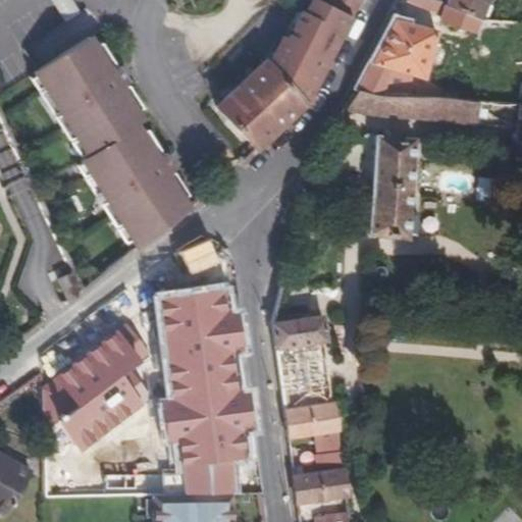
[(52,0),(62,21),(77,14),(70,0),(52,0)]
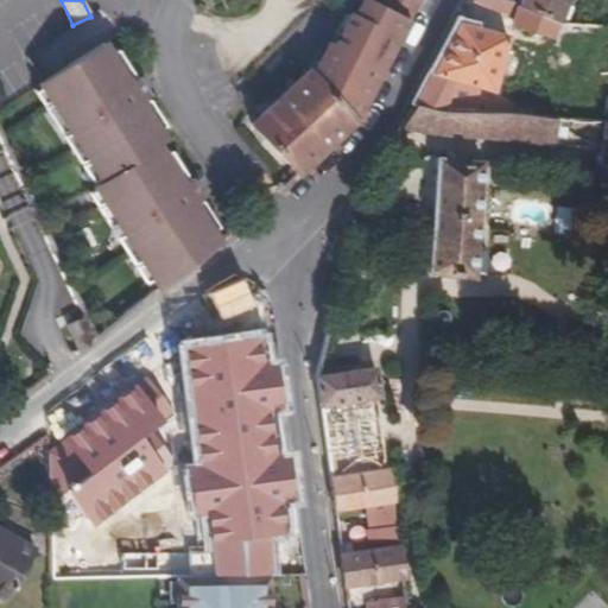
[(418,0),(401,0),(387,14),(403,32),(418,0)]
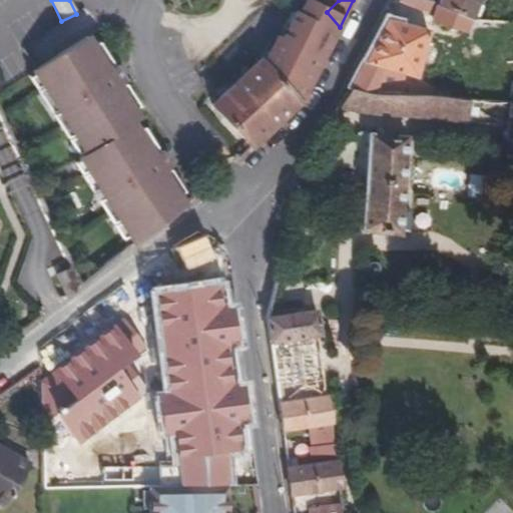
[(435,14),(432,22),(468,33),(472,20),(439,7),(422,0),(399,0),(399,1),(435,14)]
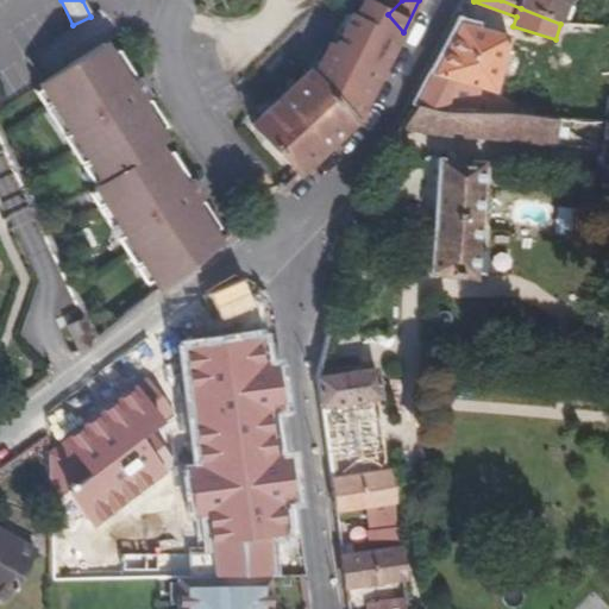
[(569,0),(523,0),(521,8),(560,24),(569,0)]
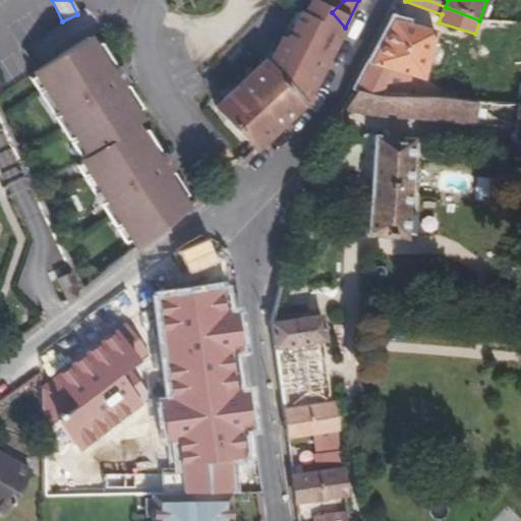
[(396,19),(355,92),(379,97),(394,71),(423,80),(437,32),(396,19)]
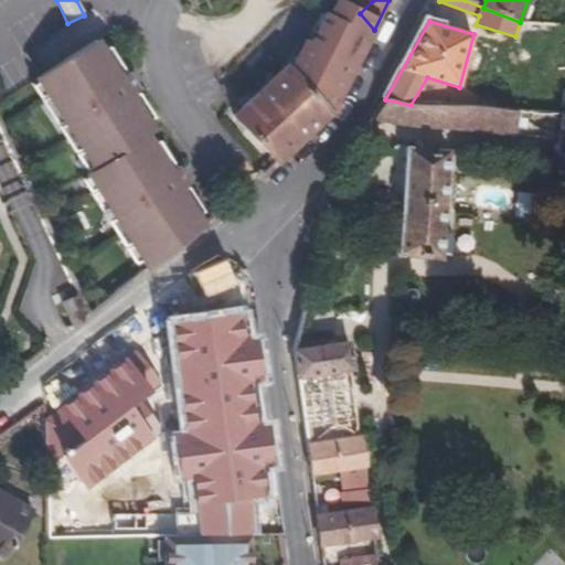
[(521,23),(520,22),(515,36),(553,38),(554,25),(521,23)]
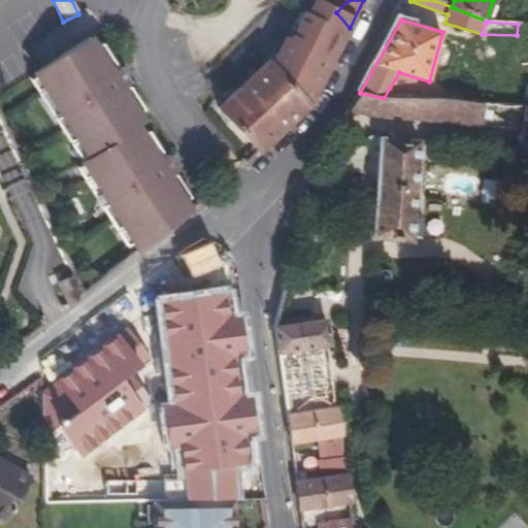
[(309,105),(335,59),(311,35),(273,70),(267,64),(220,106),(219,108),(259,152),(309,105)]
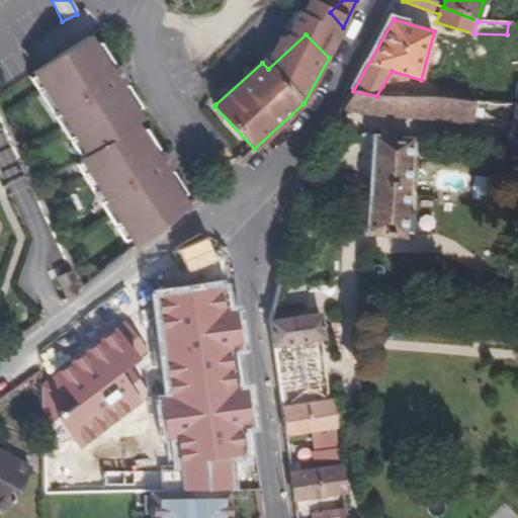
[(93,48),(87,39),(32,74),(34,77),(44,91),(45,92),(58,114),(59,115),(73,139),(74,140),(83,153),(85,156),(134,124),(140,120),(135,112),(120,89),(119,87),(124,84),(114,68),(109,72),(108,70),(93,48)]
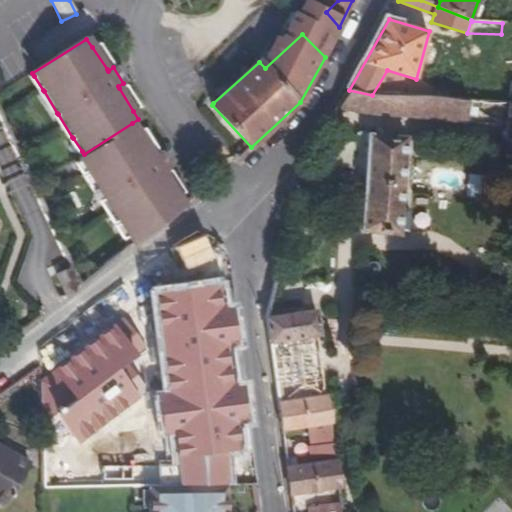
[(92,47),(107,69),(112,66),(97,44),(92,47)]
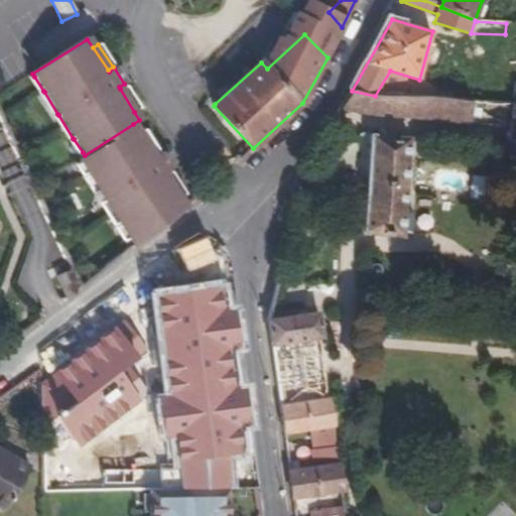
[(34,77),(29,80),(38,94),(43,91),(34,77)]
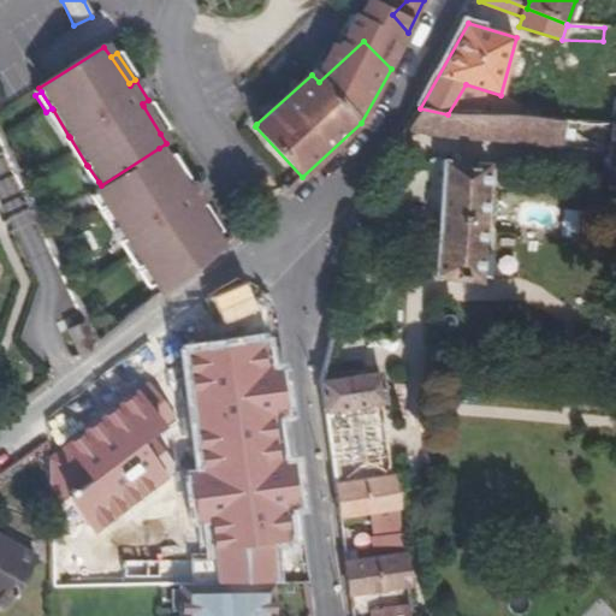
[(143,106),(160,134),(166,129),(149,102),(143,106)]
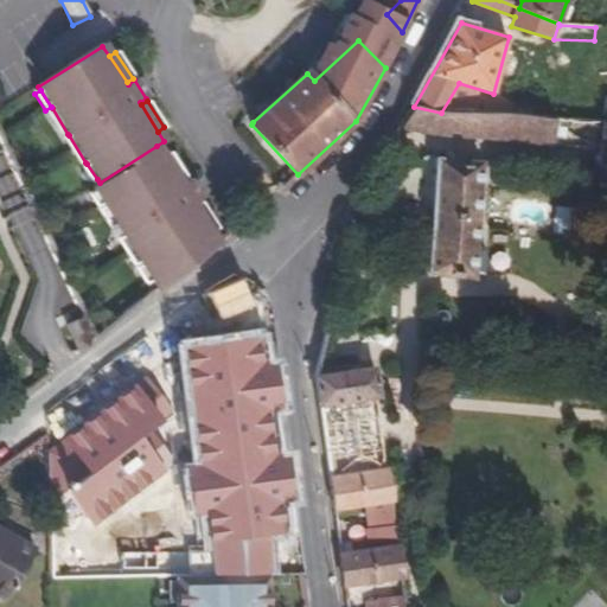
[(553,146),(557,120),(441,113),(414,107),(401,131),(426,134),(490,141),(553,146)]
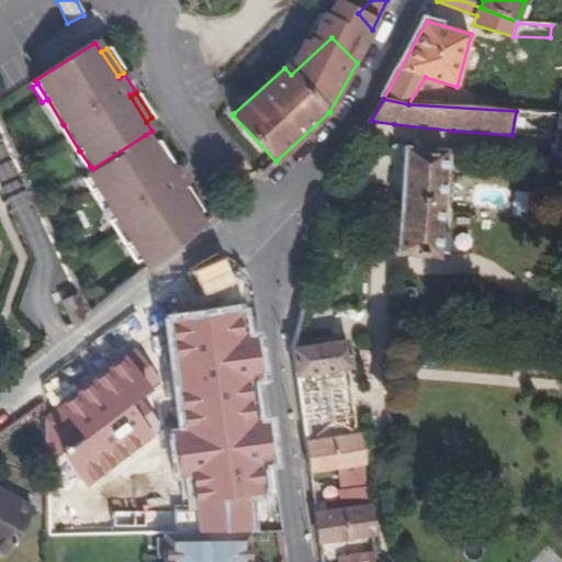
[(63,124),(48,100),(42,104),(57,127),(63,124)]
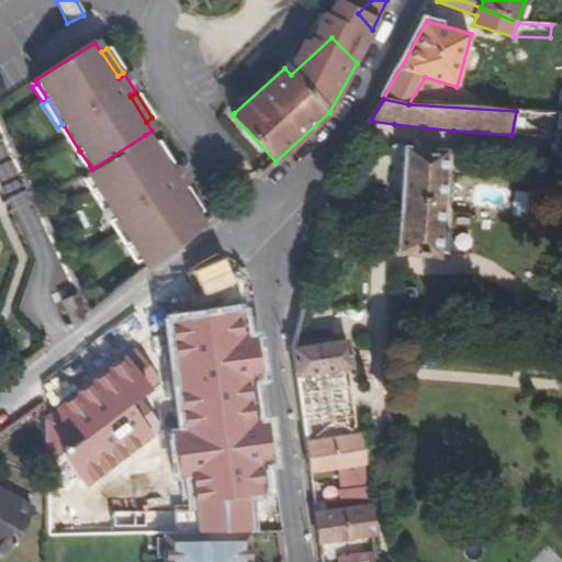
[(79,150),(64,125),(58,128),(74,154),(79,150)]
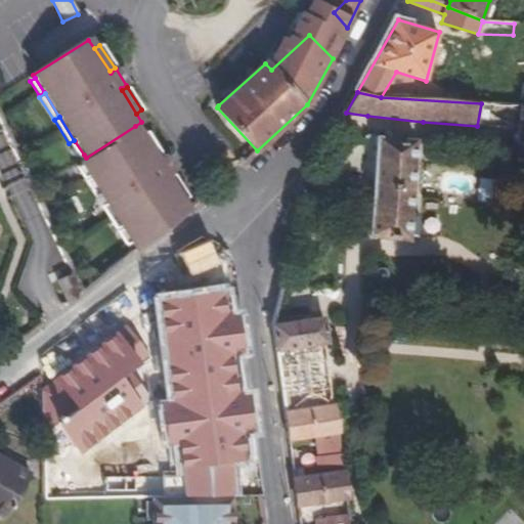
[(86,158),(80,163),(82,166),(91,179),(92,181),(106,205),(122,228),(131,243),(136,251),(188,209),(183,201),(168,177),(167,176),(173,173),(161,156),(157,159),(141,135),(135,126),(86,158)]
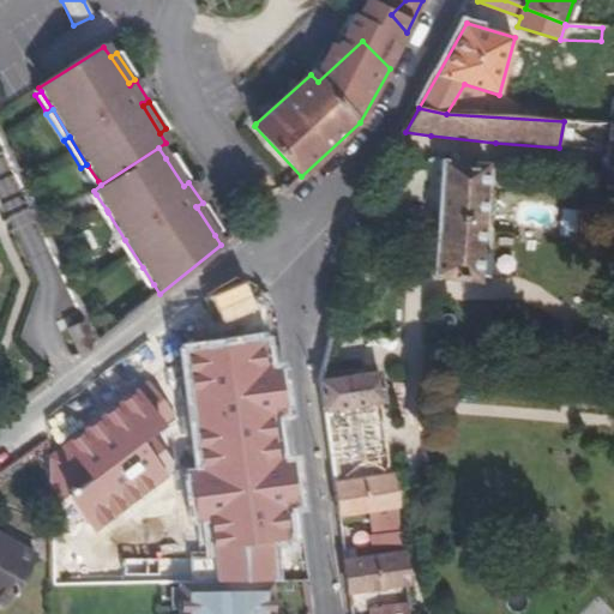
[(184,186),(188,182),(172,155),(166,158),(184,186)]
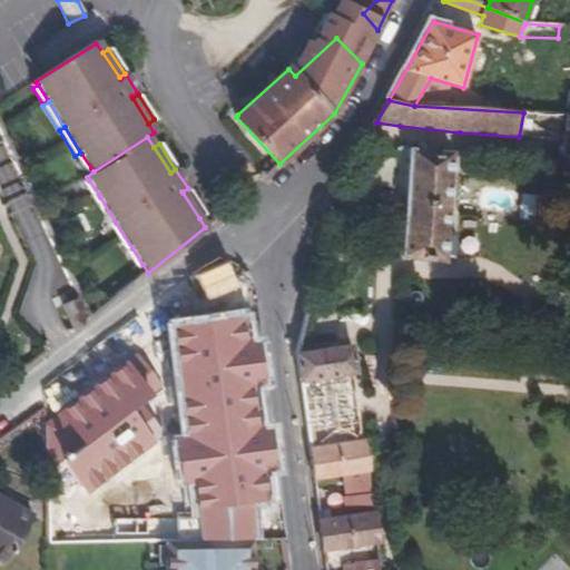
[(451,154),(412,150),(403,258),(444,261),(451,154)]
